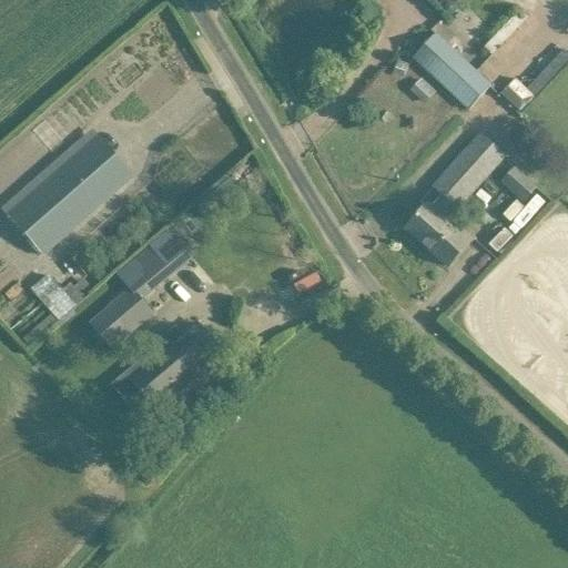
[(501,62),(536,23),(520,9),(485,48),(501,62)]
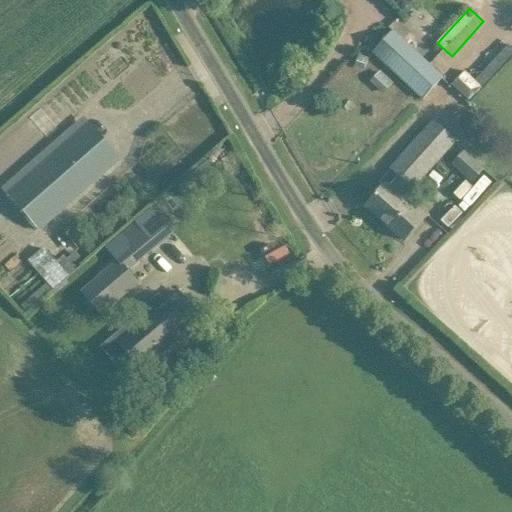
[(393,31),(372,53),(422,99),(442,77),(393,31)]
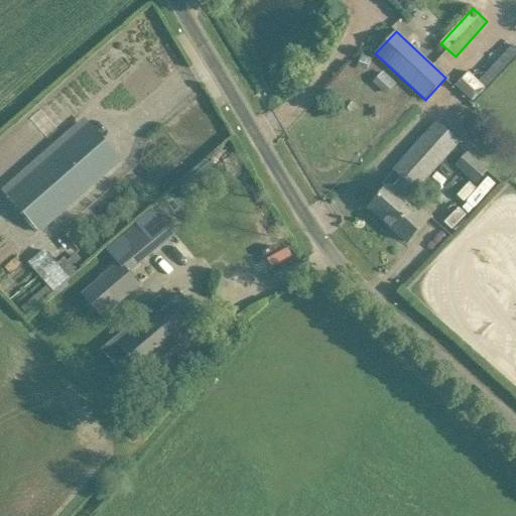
[(89,126),(84,119),(2,190),(37,232),(119,160),(89,126)]
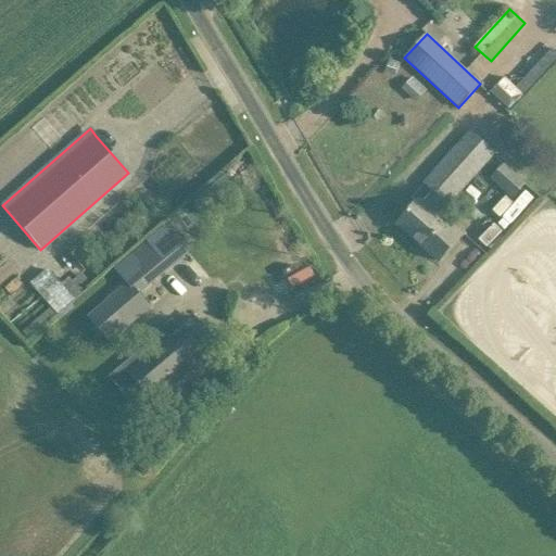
[(447,205),(494,153),(470,131),(422,184),(432,192),(421,205),(417,202),(396,224),(424,249),(432,238),(424,228),(433,216),(434,217),(446,204),(447,205)]
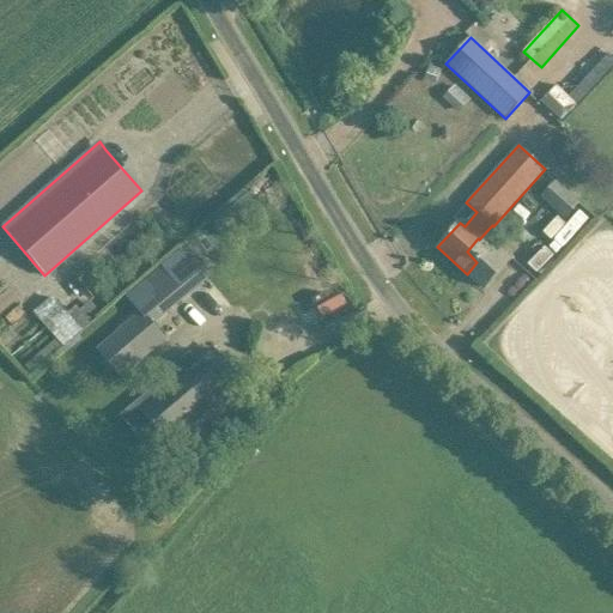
[(563,219),(578,204),(554,182),(540,198),(563,219)]
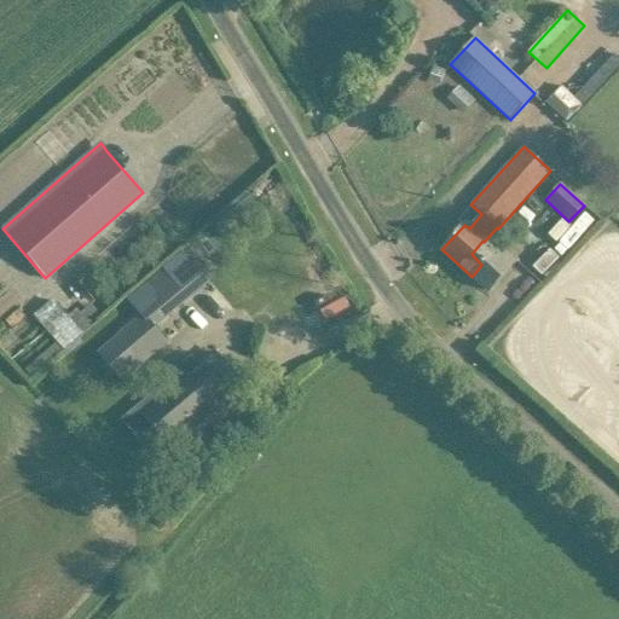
[(586,215),(563,239),(571,247),(593,221),(586,215)]
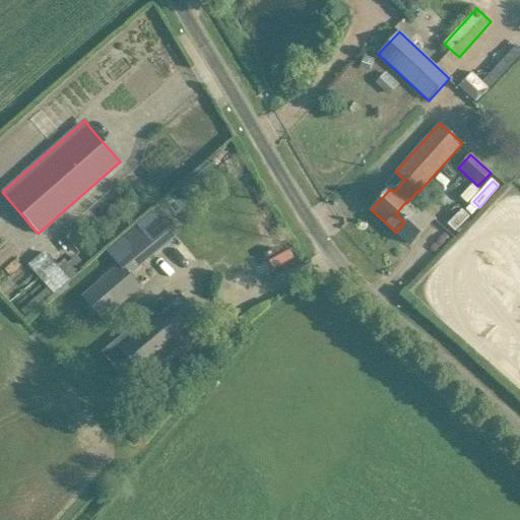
[(414,211),(406,203),(405,202),(396,213),(404,222),(396,233),(409,245),(433,219),(418,206),(414,211)]
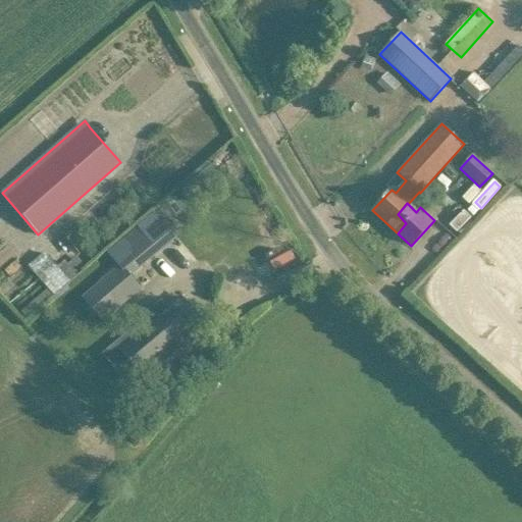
[(118,266),(82,298),(103,322),(141,289),(129,275),(143,265),(158,252),(143,235),(138,227),(124,239),(107,253),(118,266)]
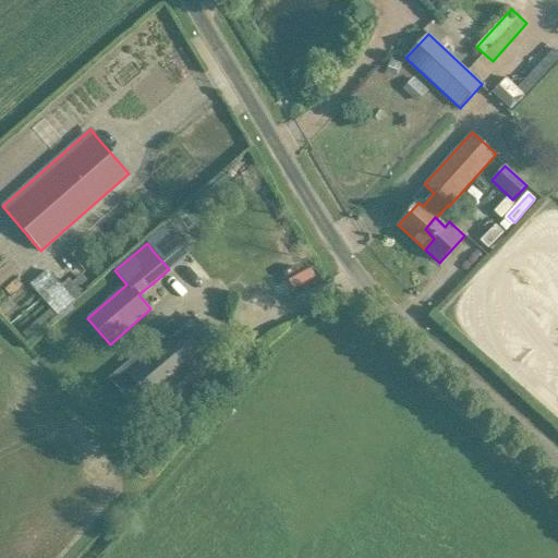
[(65,291),(47,270),(32,283),(59,314),(81,294),(73,286),(65,291)]
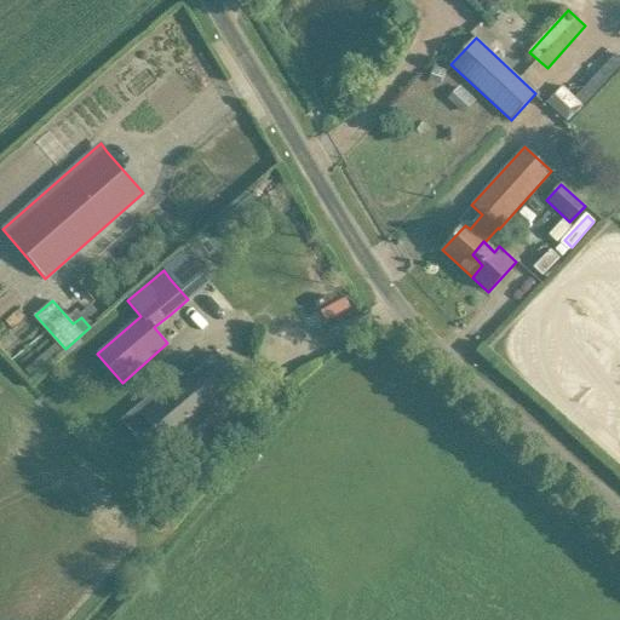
[(173,389),(142,415),(165,443),(237,382),(214,354),(194,371),(173,389)]
